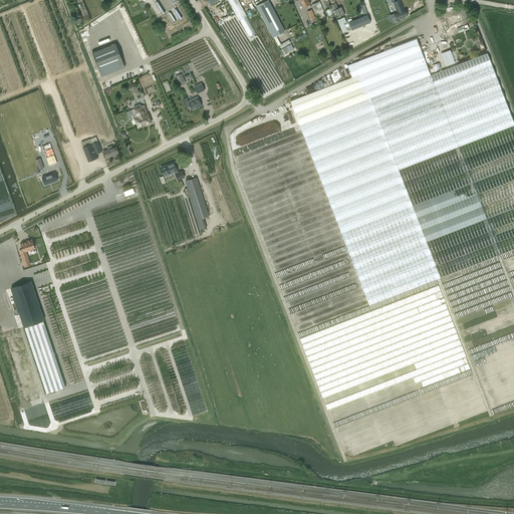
[(229,0),(247,38),(256,34),(239,0),(229,0)]
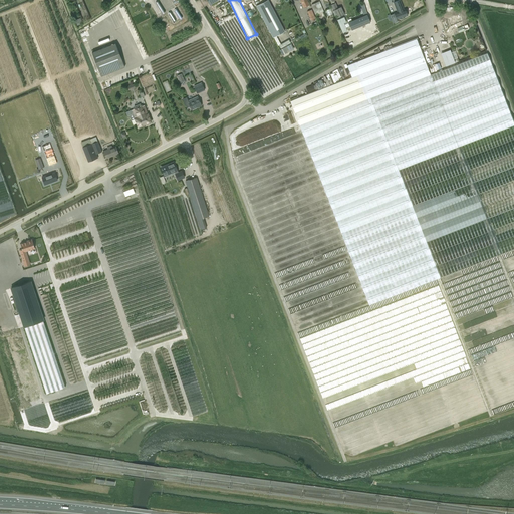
[(275,36),(284,31),(267,0),(259,5),(275,36)]
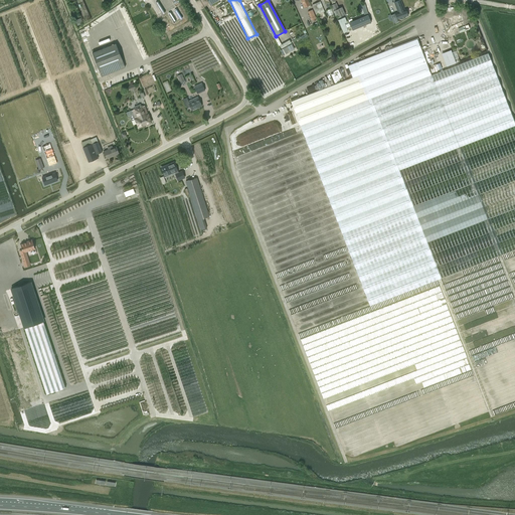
[(342,7),(339,8),(336,3),(335,2),(336,2),(335,0),(330,0),(331,1),(332,1),(332,2),(332,4),(331,5),(333,10),(335,14),(333,15),(335,19),(345,14),(342,7)]
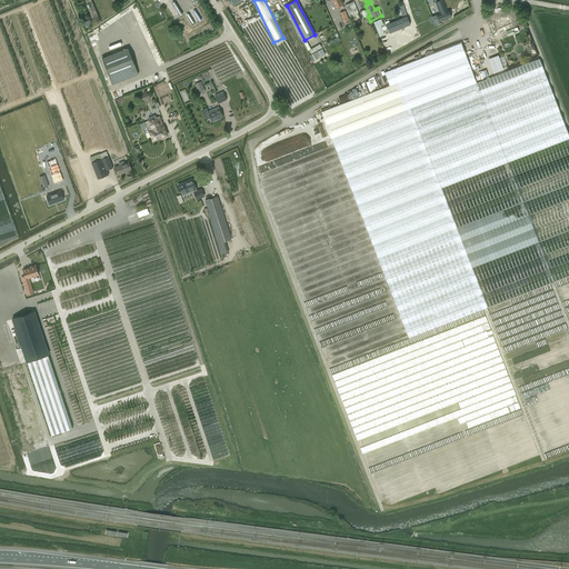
[(440,12),(446,10),(446,9),(442,0),(436,2),(439,11),(439,12),(440,12)]
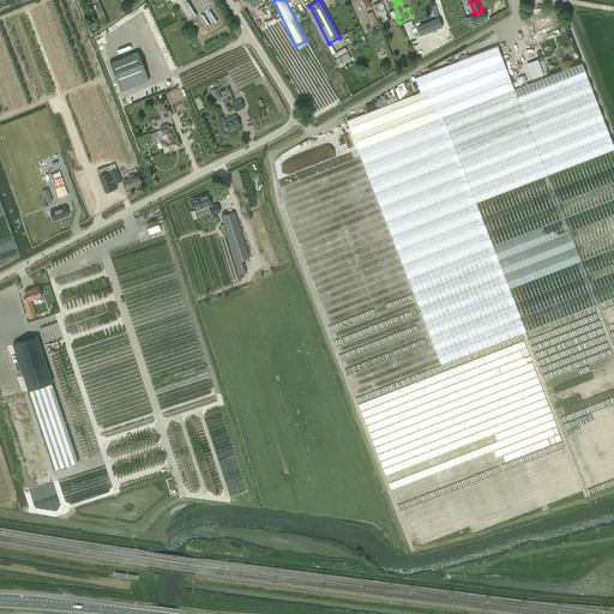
[(381,1),(372,6),(377,18),(387,13),(381,1)]
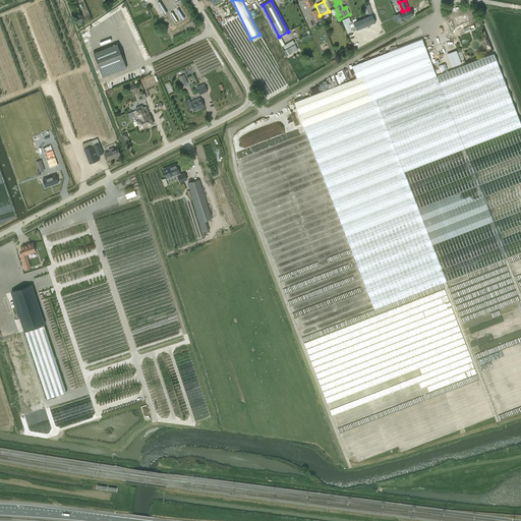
[(316,9),(311,11),(315,20),(321,19),(316,9)]
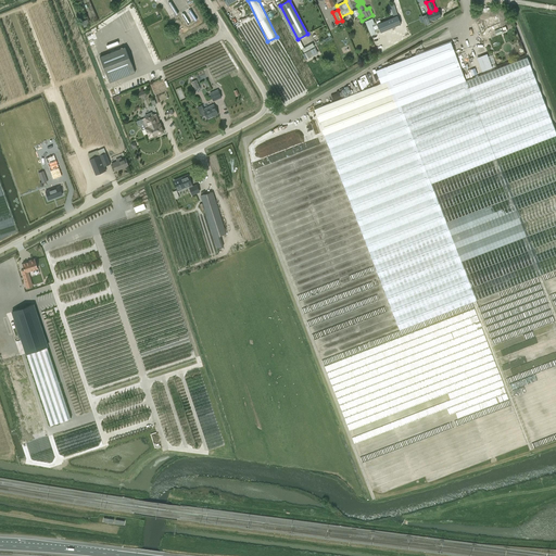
[(437,12),(436,10),(430,12),(430,13),(427,14),(426,14),(421,16),(426,25),(430,23),(429,21),(432,20),(441,16),(439,11),(437,12)]
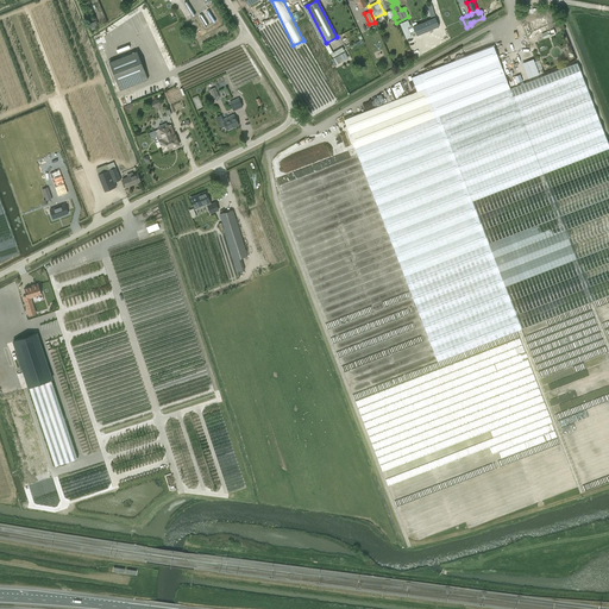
[(435,17),(413,26),(416,36),(439,26),(435,17)]
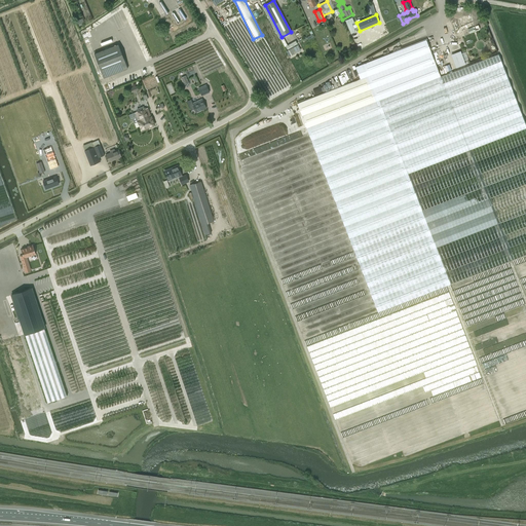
[(467,14),(452,21),(454,25),(455,25),(456,27),(468,22),(480,30),(483,25),(472,16),(468,17),(467,14)]
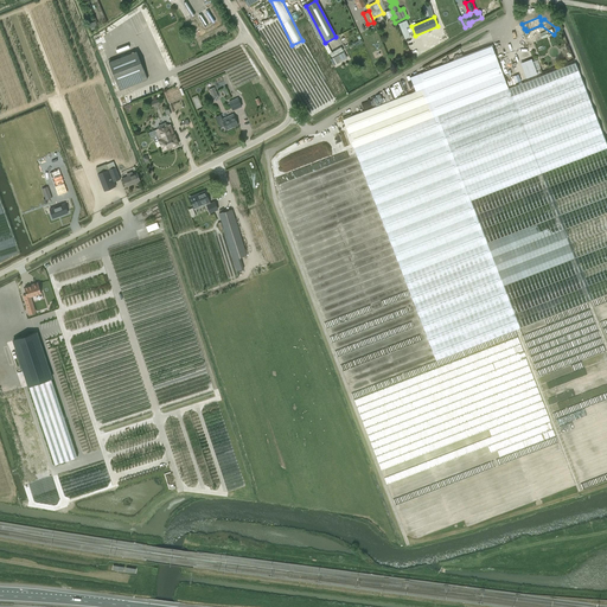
[(398,24),(406,39),(410,37),(407,27),(409,26),(407,20),(398,24)]
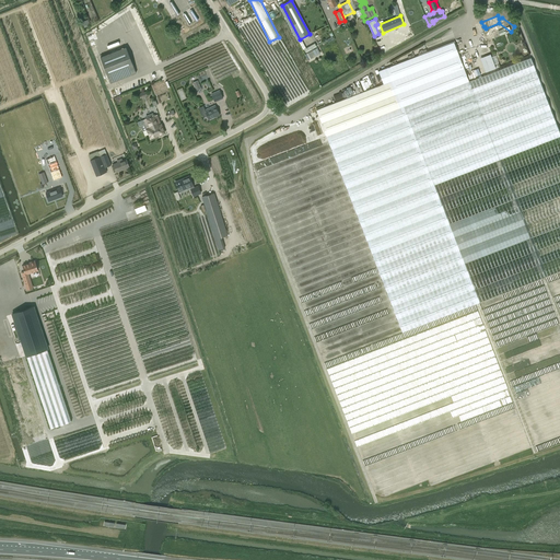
[(326,136),(370,249),(403,333),(559,271),(559,133),(531,58),(501,69),(469,81),(454,42),(378,71),(383,84),(316,111),(326,136)]
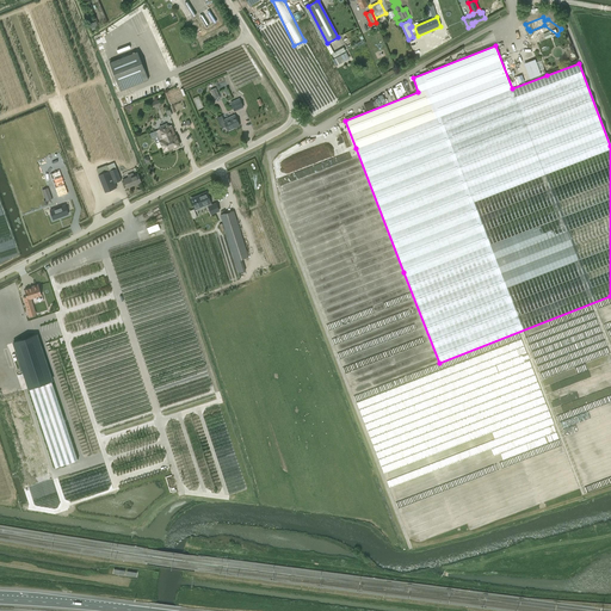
[(344,47),(332,54),(334,57),(346,51),(344,47)]
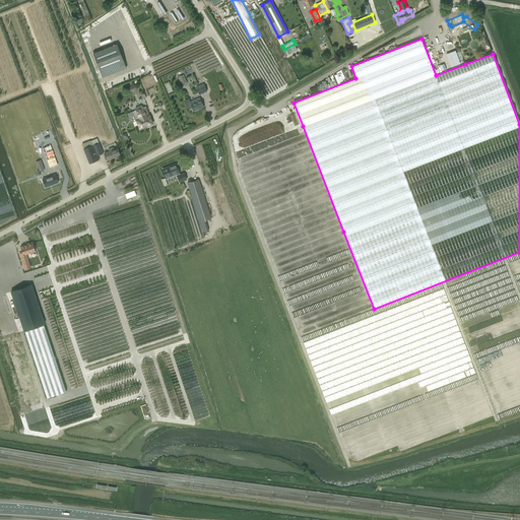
[(103,77),(126,68),(117,45),(93,54),(103,77)]
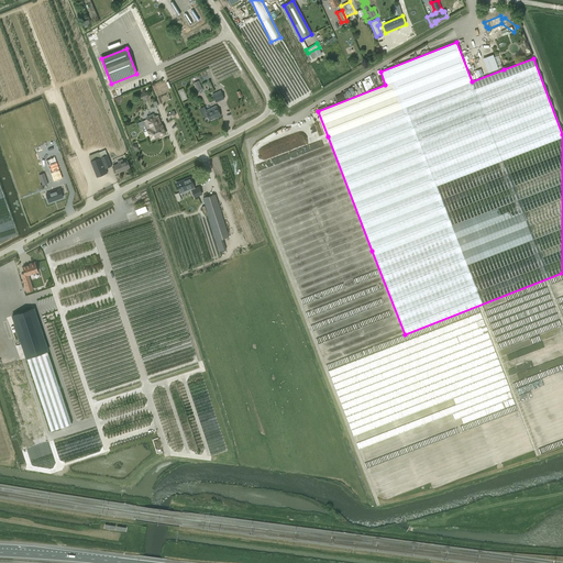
[(487,56),(493,72),(498,69),(493,54),(487,56)]
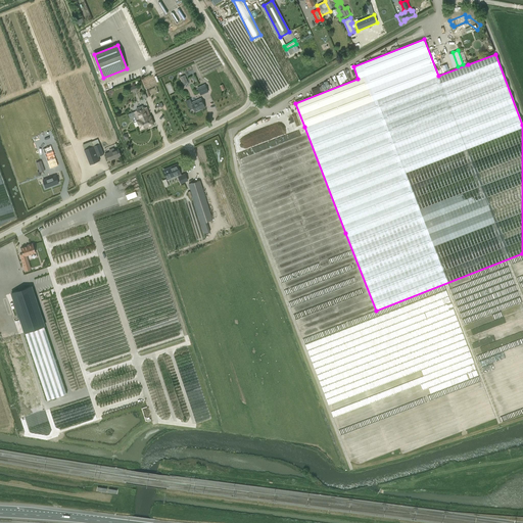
[(200,95),(204,93),(208,92),(205,84),(197,88),(200,95)]
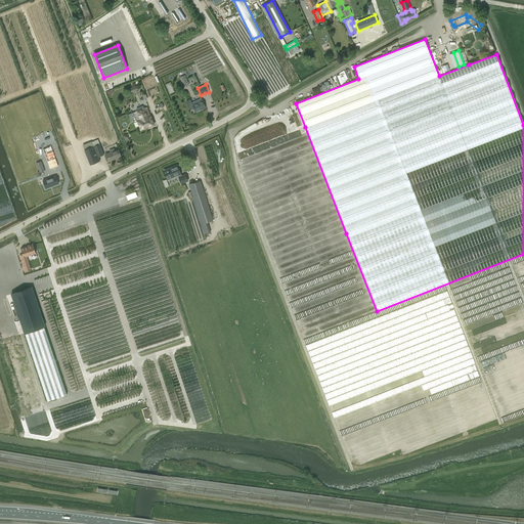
[(203,110),(205,107),(201,98),(191,102),(190,99),(186,100),(190,110),(193,107),(195,112),(197,111),(198,112),(200,111),(200,110),(203,108),(203,110)]
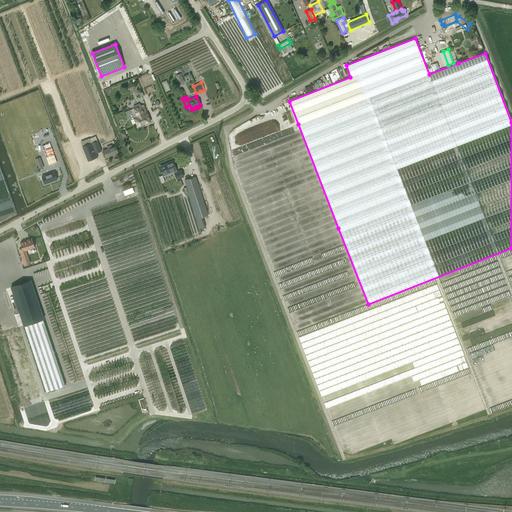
[(131,109),(126,112),(127,116),(133,113),(135,119),(134,119),(138,127),(151,121),(147,114),(144,105),(140,106),(140,104),(133,106),(134,108),(131,109)]
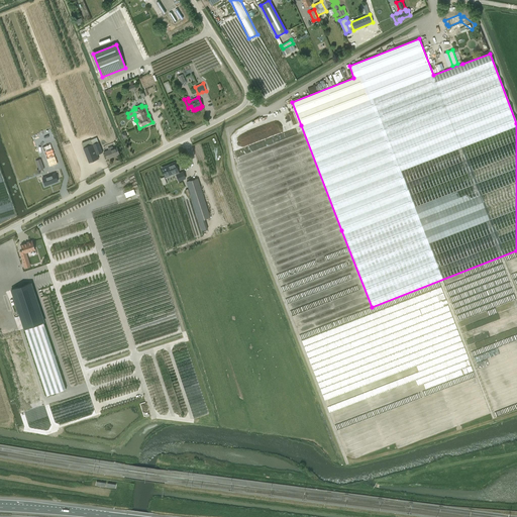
[(83,148),(89,163),(99,159),(97,154),(103,152),(99,142),(98,142),(97,137),(90,140),(92,144),(83,148)]
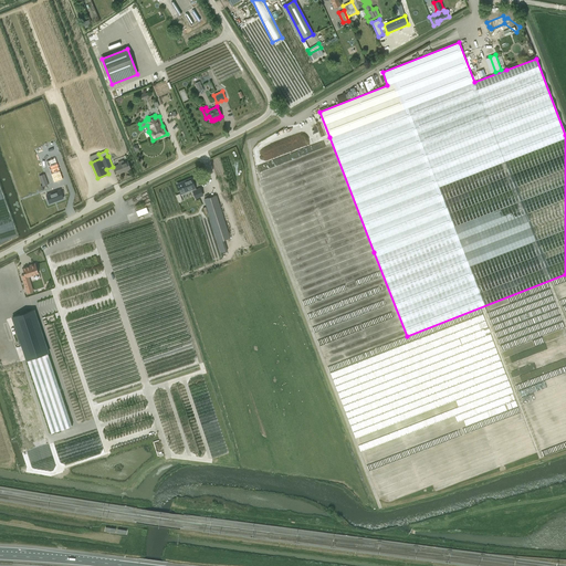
[(63,179),(55,158),(46,161),(54,182),(63,179)]
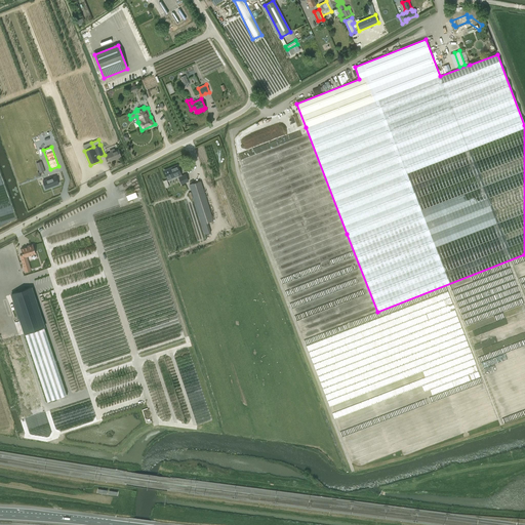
[(106,154),(109,162),(121,157),(118,149),(106,154)]
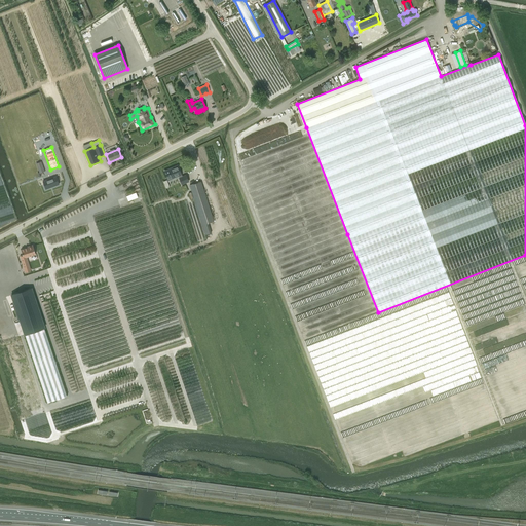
[(41,161),(36,163),(40,174),(45,172),(41,161)]
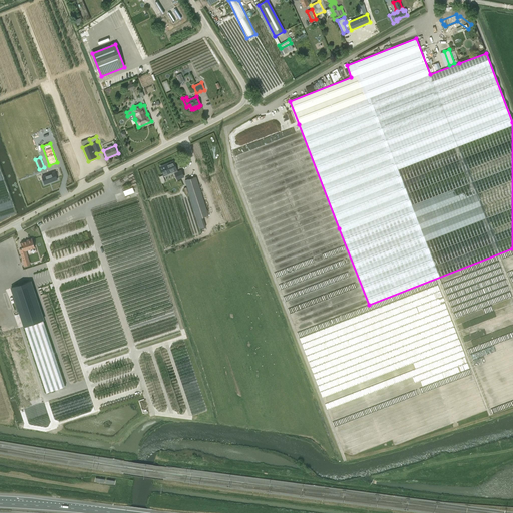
[(167,166),(160,168),(163,175),(174,171),(174,173),(177,179),(184,176),(181,170),(177,172),(177,170),(176,170),(173,161),(166,164),(167,166)]
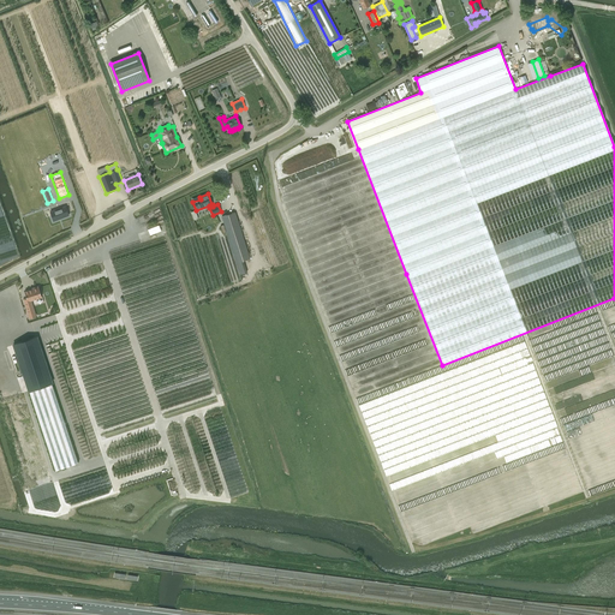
[(48,209),(43,212),(46,218),(51,216),(53,221),(69,216),(67,213),(72,212),(69,203),(57,207),(58,209),(49,213),(48,209)]
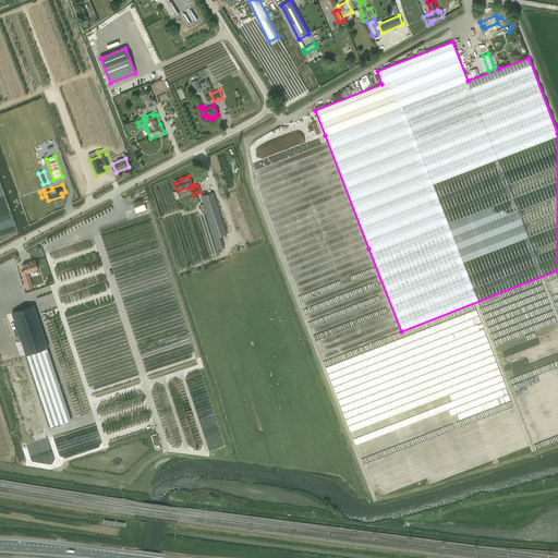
[(214,239),(218,250),(225,247),(221,237),(227,234),(214,192),(201,196),(214,239)]
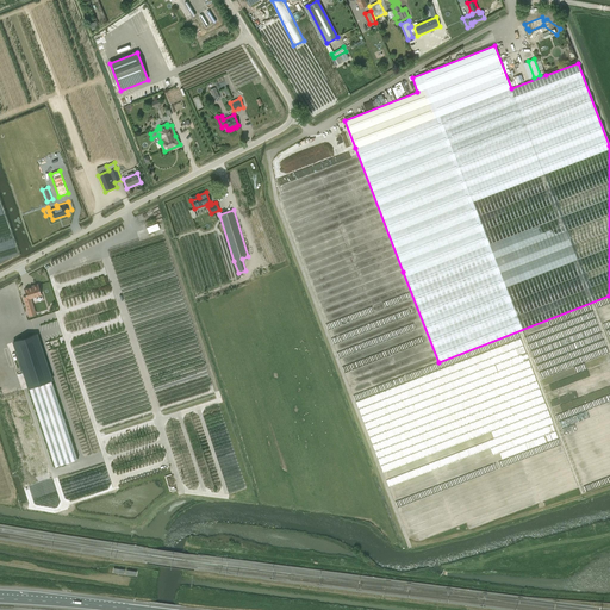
[(157,223),(147,228),(149,234),(160,229),(157,223)]
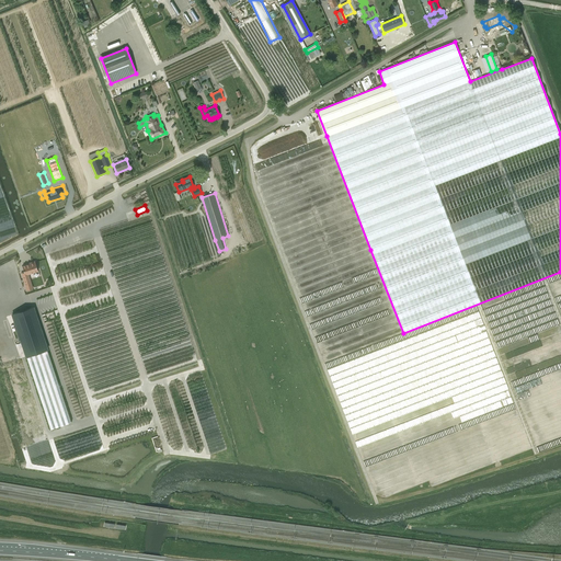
[(29,266),(22,268),(24,278),(21,279),(24,293),(31,290),(27,278),(36,275),(33,263),(27,265),(29,266)]
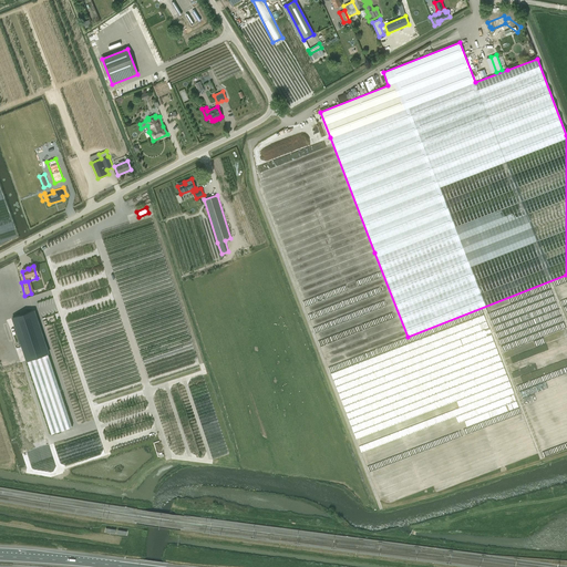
[(33,311),(12,318),(26,360),(47,353),(33,311)]
